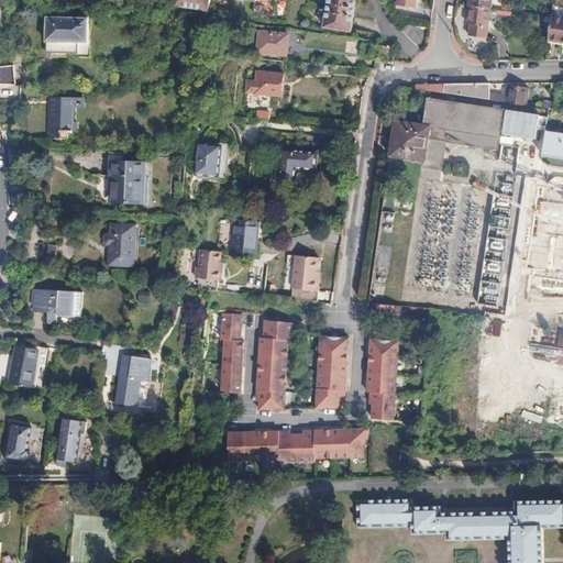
[(274,15),(275,0),(186,0),(185,7),(218,11),(218,0),(253,0),(252,13),(274,15)]
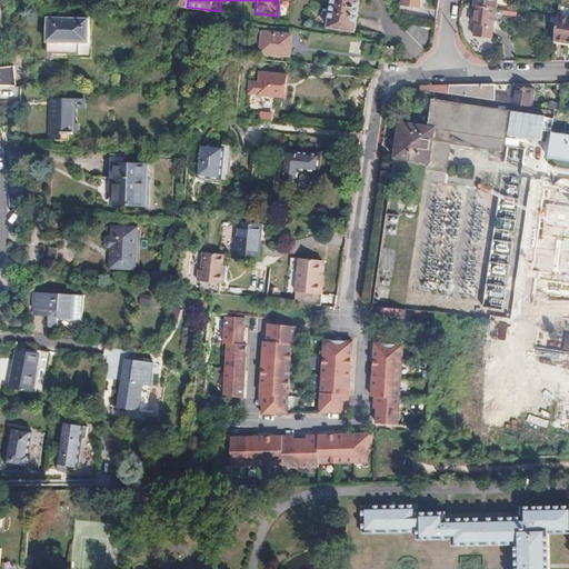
[(329,0),(325,27),(353,31),(358,0),(329,0)]
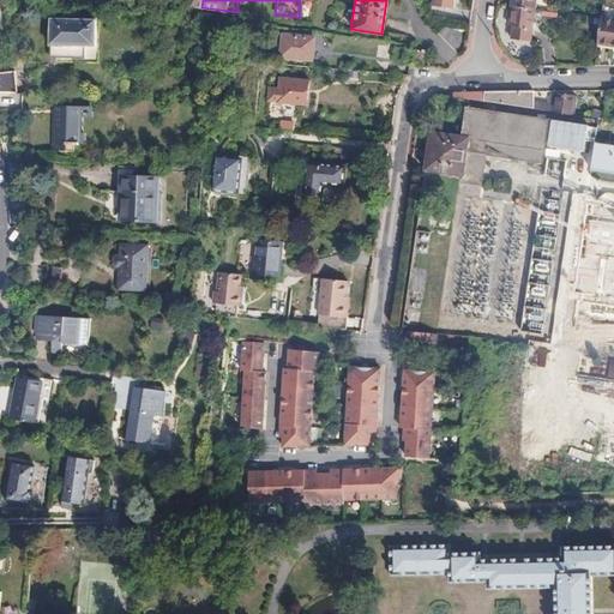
[(534,10),(511,6),(509,25),(512,26),(510,38),(529,41),(534,10)]
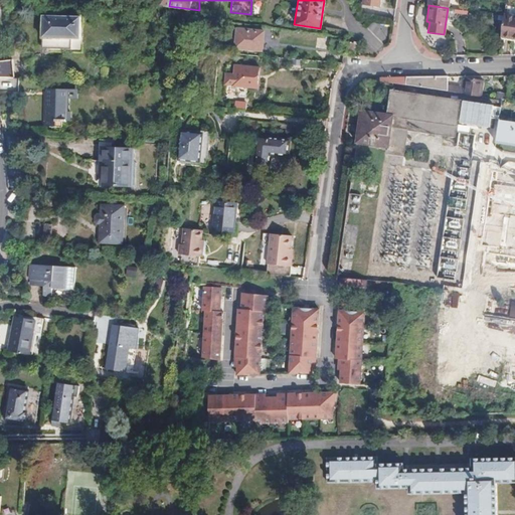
[(45,14),(43,46),(72,47),(73,36),(82,37),(82,15),(45,14)]
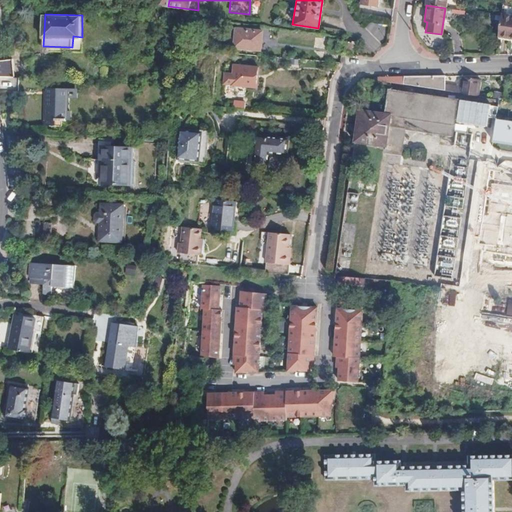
[(511,18),(502,17),(498,37),(511,39),(511,18)]
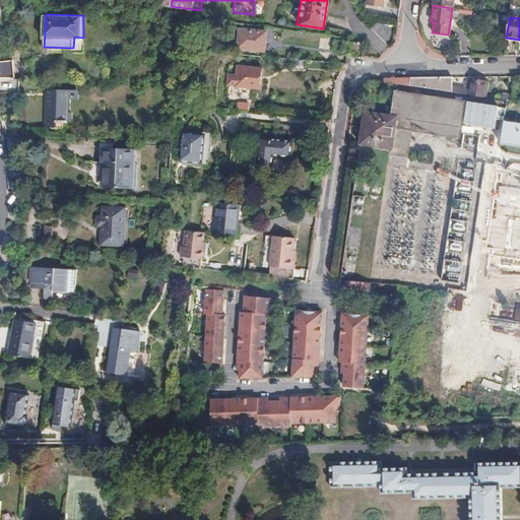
[(241,29),(240,48),(267,51),(269,33),(241,29)]
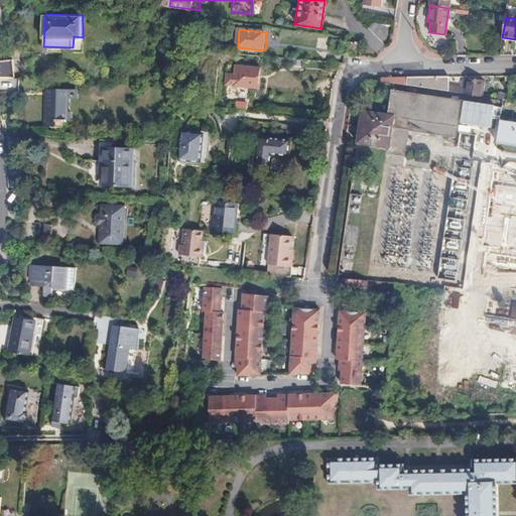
[(330,47),(344,49),(345,41),(332,39),(330,47)]
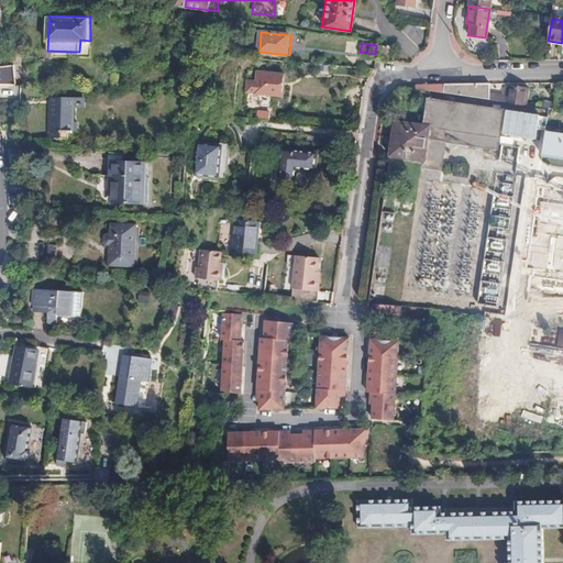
[(378,59),(386,61),(390,62),(392,47),(387,47),(387,48),(379,47),(378,59)]
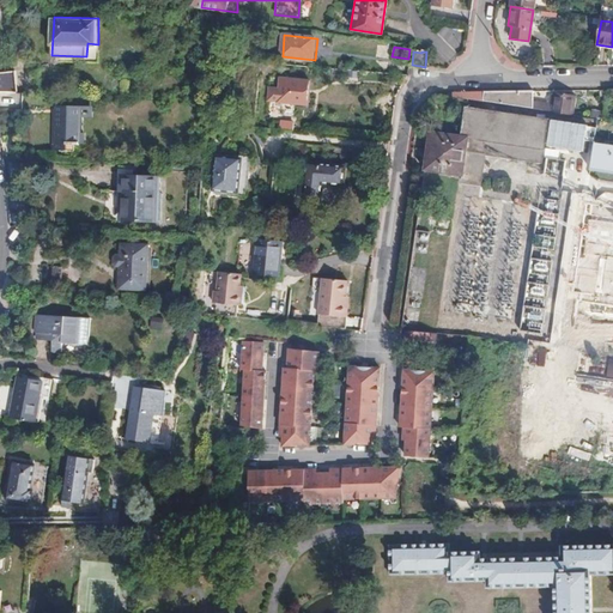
[(0,70),(0,91),(17,91),(17,71),(0,70)]
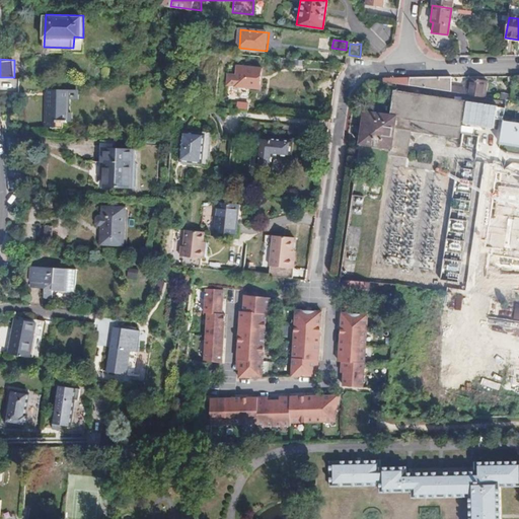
[(240,66),(238,85),(258,87),(260,75),(264,75),(264,68),(240,66)]
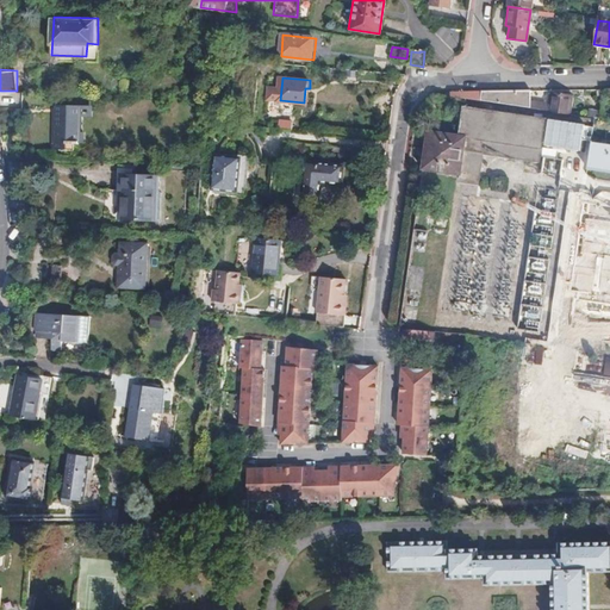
[(17,91),(0,91),(0,106),(22,107),(22,92),(17,91)]
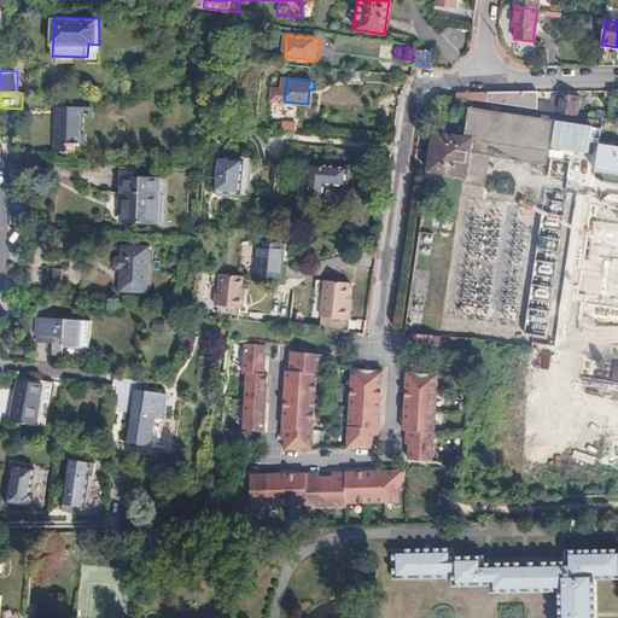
[(466,93),(467,100),(573,116),(577,95),(559,93),(559,97),(555,97),(554,106),(537,104),(538,92),(507,93),(466,93)]
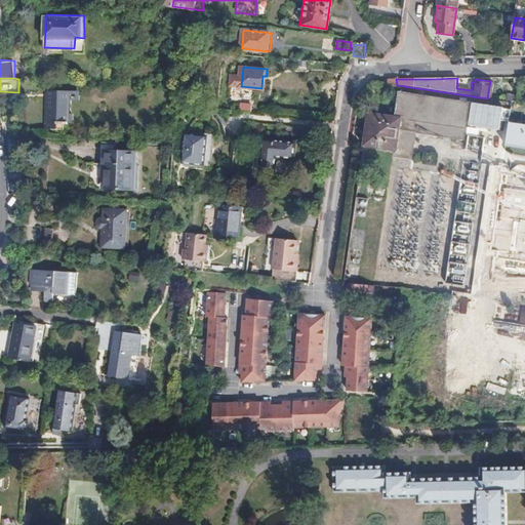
[(50,113),(50,123),(68,123),(69,90),(48,89),(47,113),(50,113)]
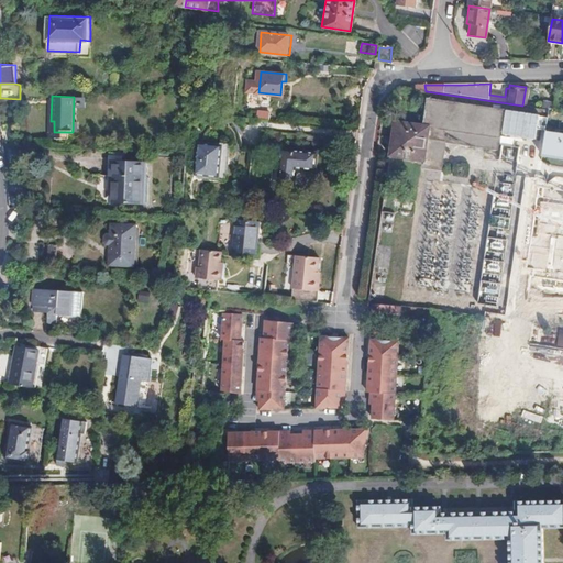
[(441,173),(445,143),(498,152),(505,110),(427,98),(422,129),(429,130),(427,141),(423,163),(422,170),(441,173)]
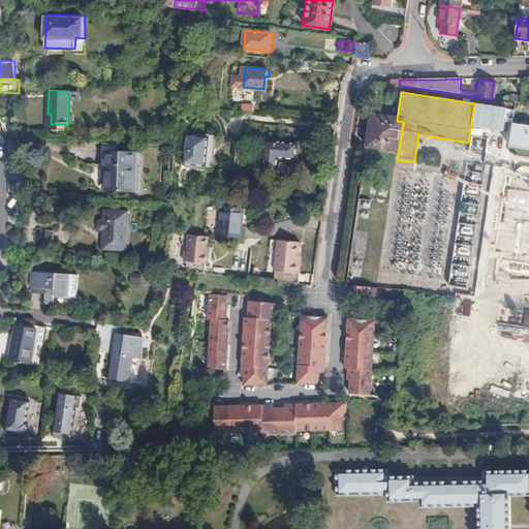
[(397,121),(371,117),(366,148),(368,148),(396,153),(398,153),(401,132),(403,122),(397,121)]
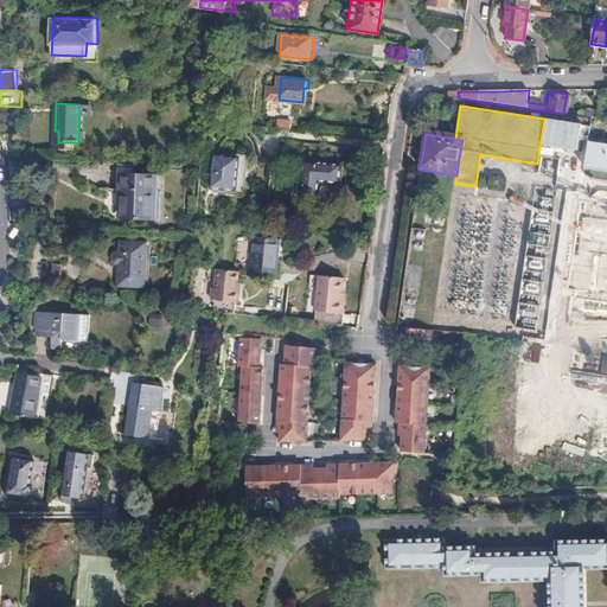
[(606,144),(589,141),(586,170),(588,170),(589,167),(606,170),(606,144)]
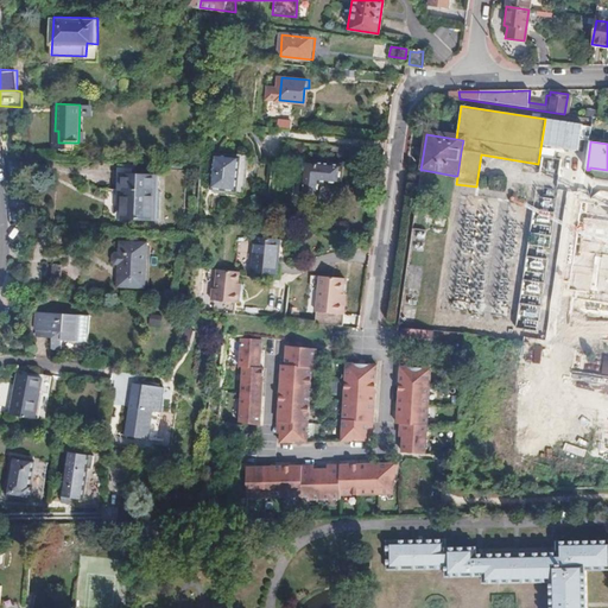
[(216,157),(213,189),(238,191),(241,159),(216,157)]
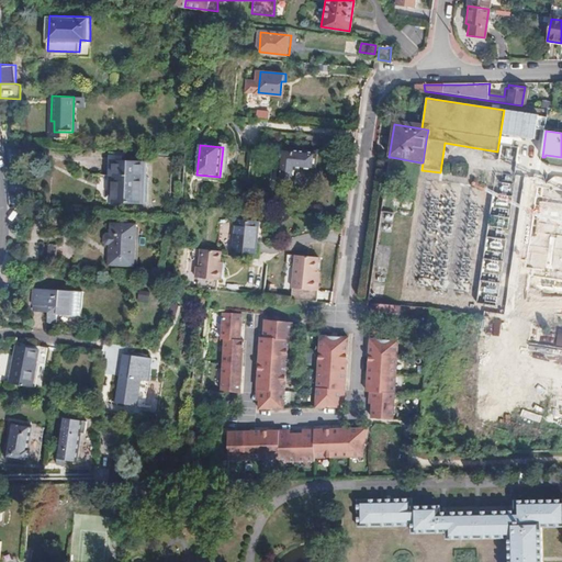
[(517,159),(517,146),(501,145),(501,159),(517,159)]
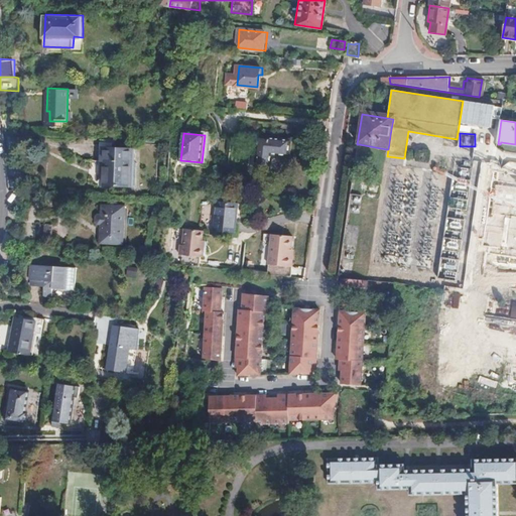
[(260,136),(257,168),(271,169),(273,153),(291,154),(292,138),(260,136)]
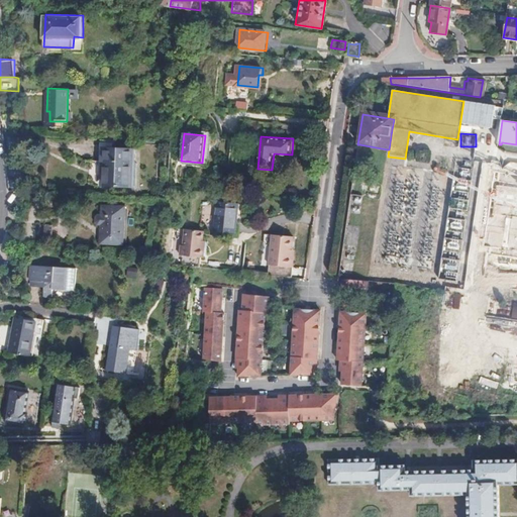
[(105,162),(104,185),(130,187),(132,163),(135,163),(136,149),(103,147),(103,162),(105,162)]
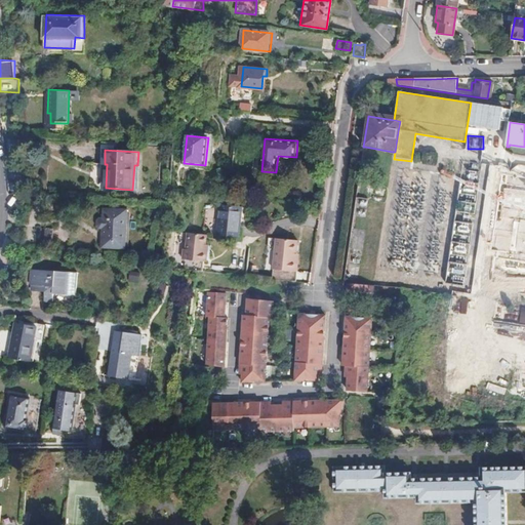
[(461,169),(448,283),(466,285),(479,171),(461,169)]
